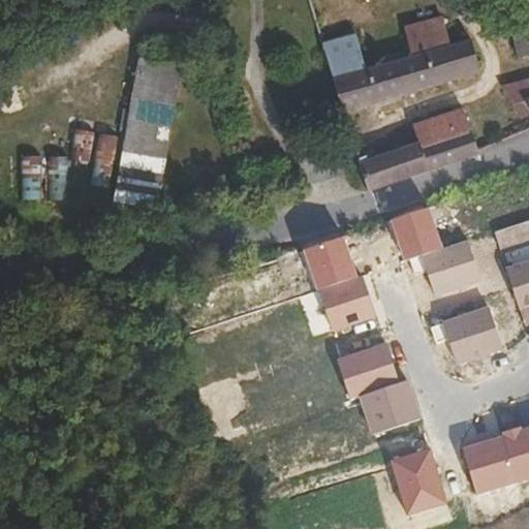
[(528,55),(528,21),(504,28),(512,59),(528,55)]
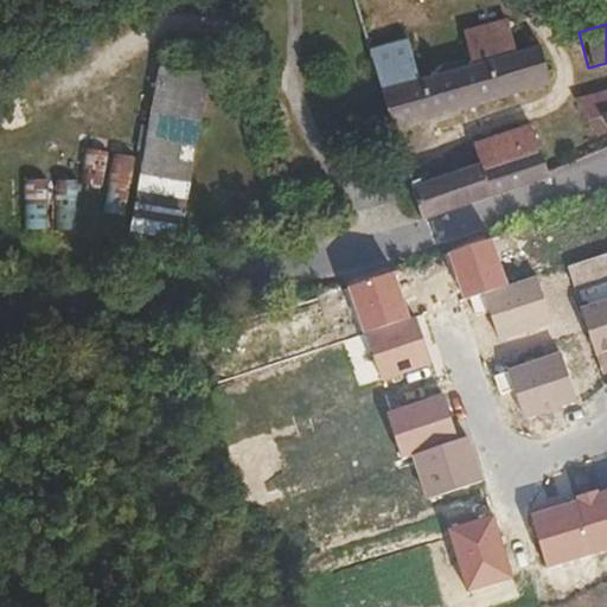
[(519,89),(506,52),(498,55),(483,27),(457,36),(471,63),(449,70),(459,107),(519,89)]
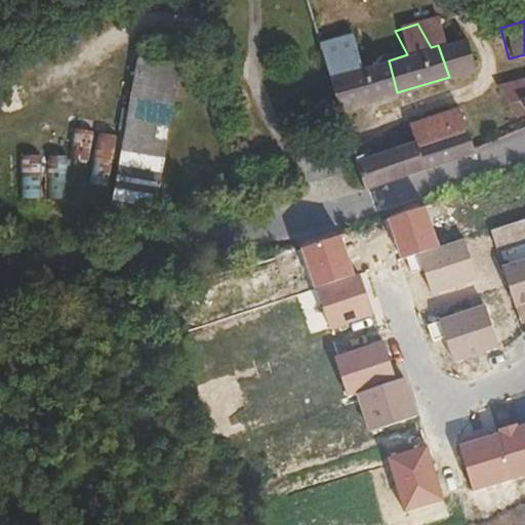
[(364,68),(350,34),(316,43),(327,79),(364,68)]
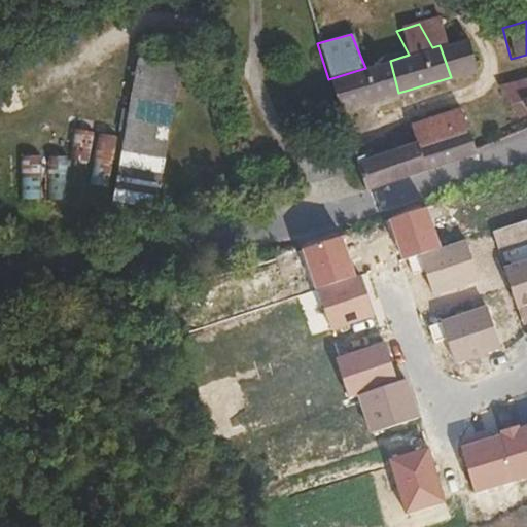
[(476,70),(464,38),(440,45),(451,77),(476,70)]
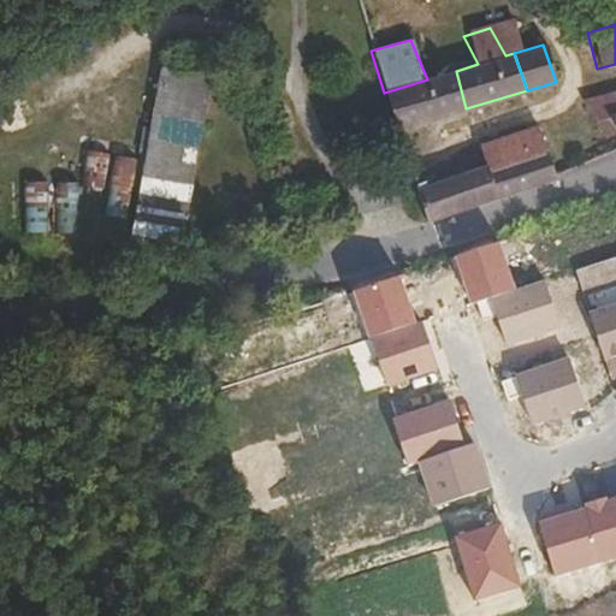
[(466,108),(456,71),(427,80),(384,93),(396,129),(466,108)]
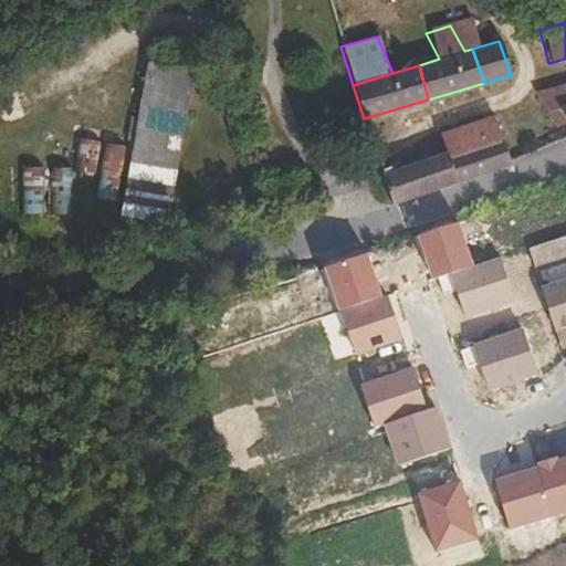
[(147,69),(119,222),(161,229),(188,76),(147,69)]
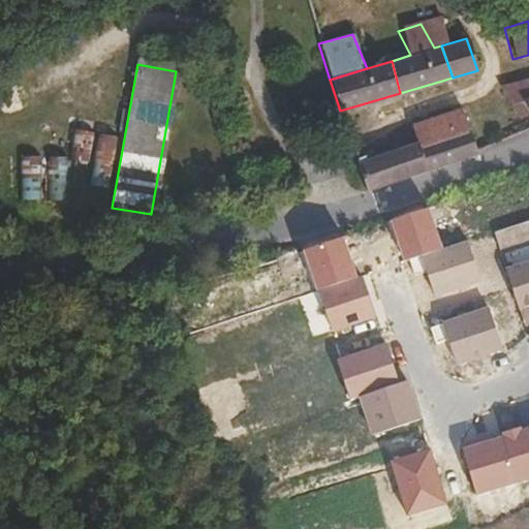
[(528,78),(509,83),(528,117),(528,78)]
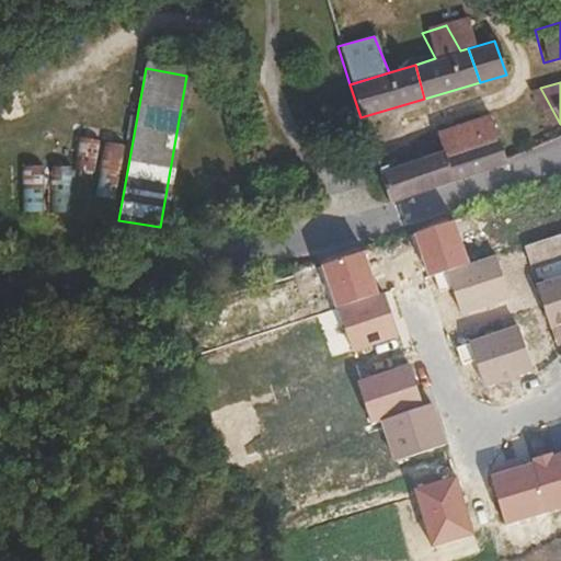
[(514,157),(506,134),(502,135),(490,119),(435,136),(438,150),(447,179),(514,157)]
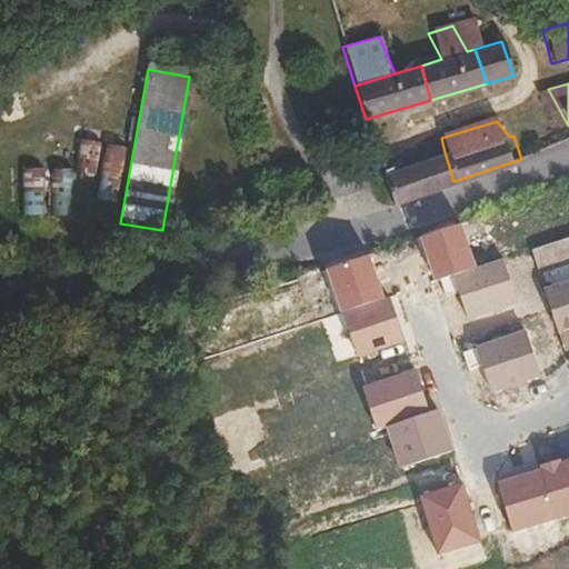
[(117,201),(125,148),(80,141),(75,172),(100,176),(97,198),(117,201)]
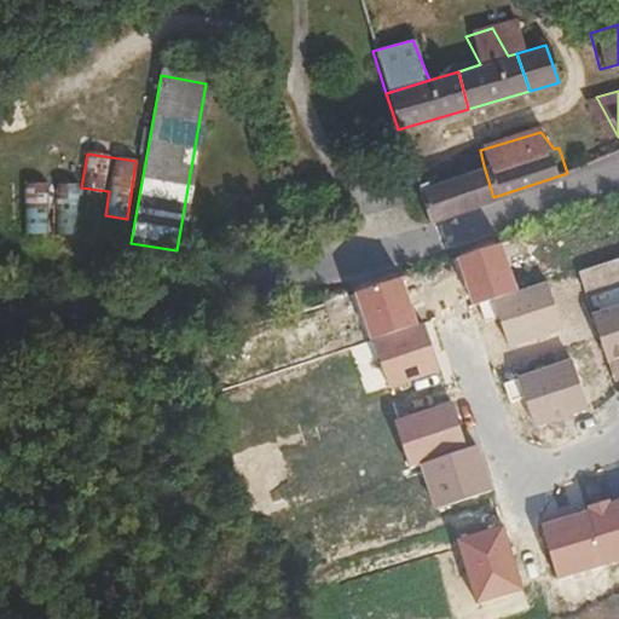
[(493,197),(484,166),(416,187),(426,219),(493,197)]
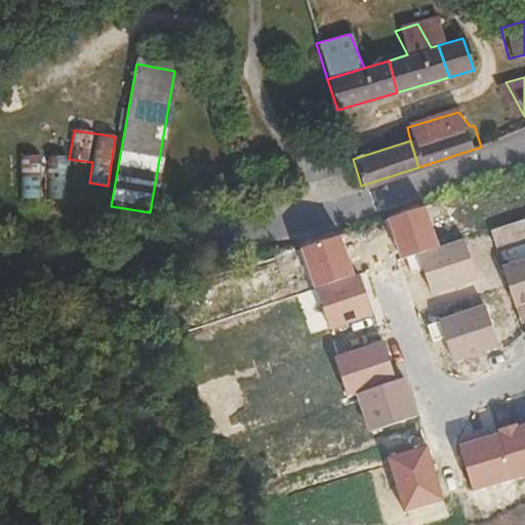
[(59,157),(21,157),(22,200),(48,200),(48,183),(61,182),(59,157)]
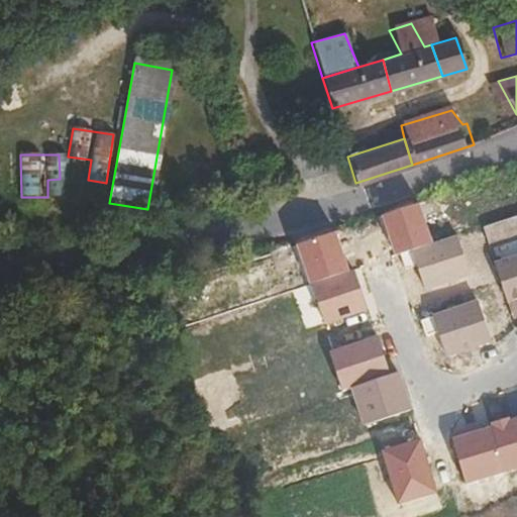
[(418,200),(379,213),(392,254),(432,241),(418,200)]
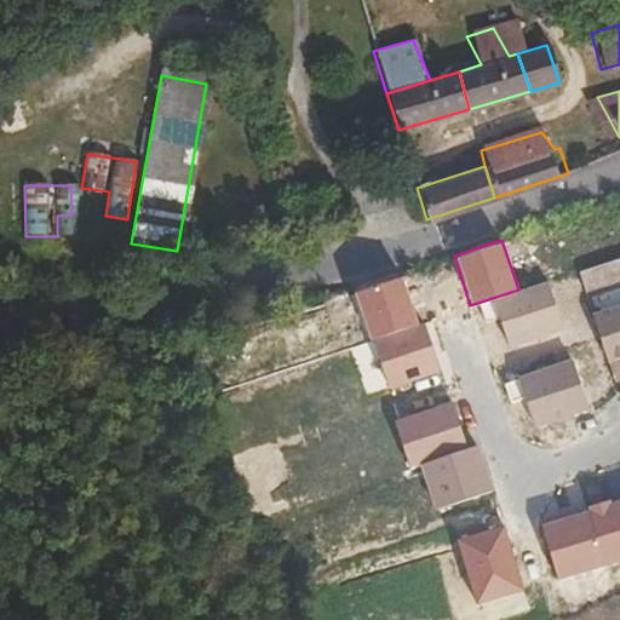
[(402,276),(355,292),(371,342),(419,326),(402,276)]
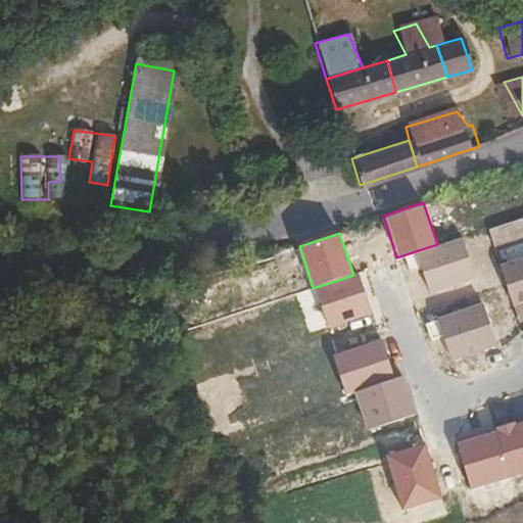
[(463,239),(414,255),(427,293),(476,277),(463,239)]
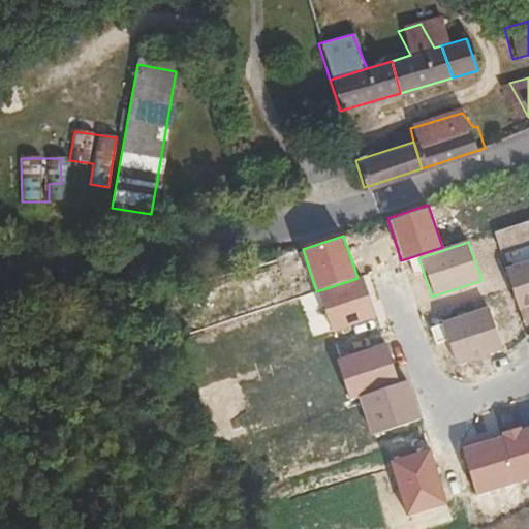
[(528,259),(505,268),(520,311),(528,307),(528,259)]
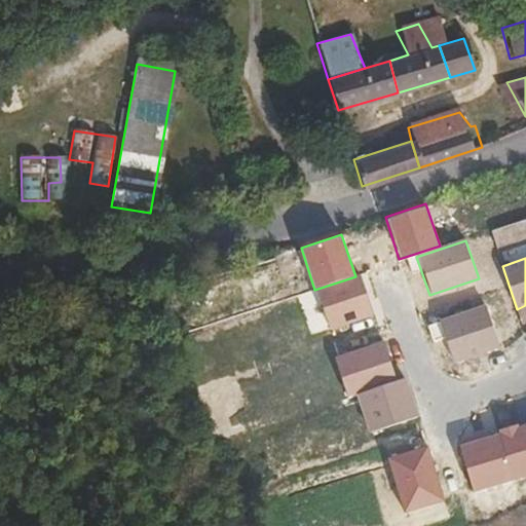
[(364,278),(314,295),(327,333),(377,316),(364,278)]
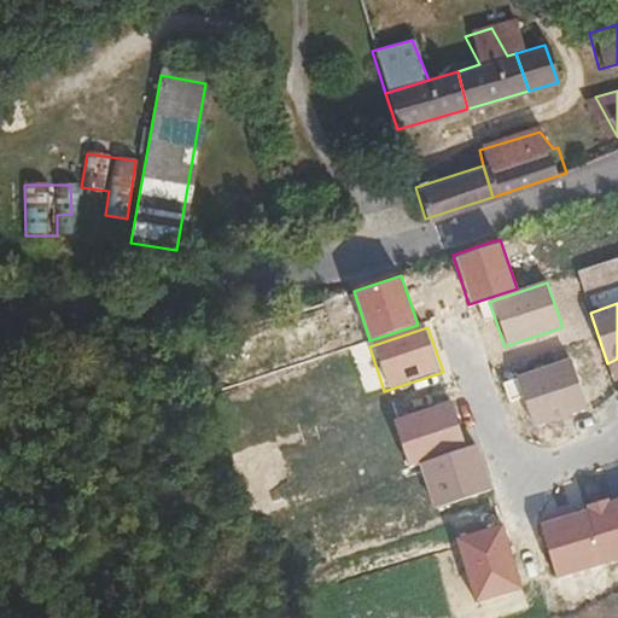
[(571,359),(519,377),(536,426),(588,408),(571,359)]
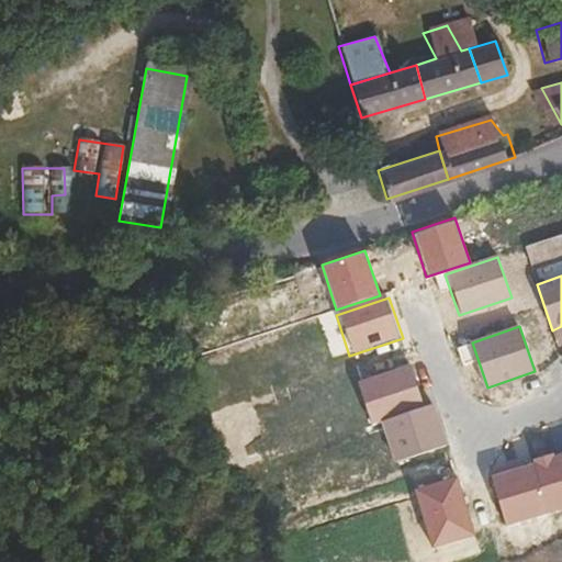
[(411,363),(358,381),(372,422),(425,405),(411,363)]
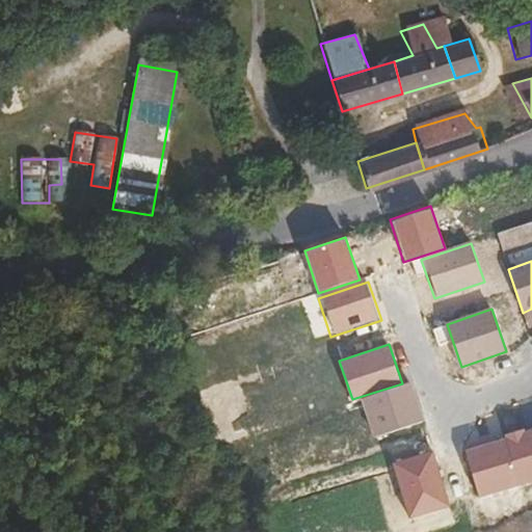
[(409,383),(360,400),(372,439),(422,423),(409,383)]
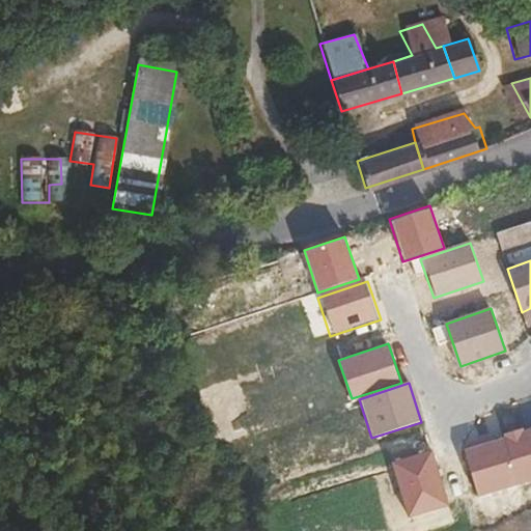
[(530,430),(465,450),(477,495),(530,478),(530,430)]
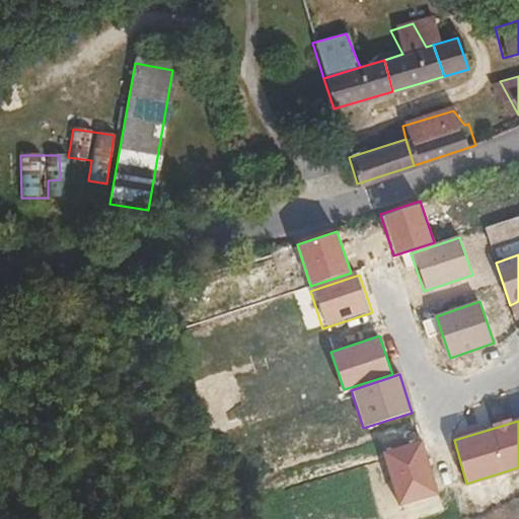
[(426,445),(385,458),(399,500),(439,487),(426,445)]
